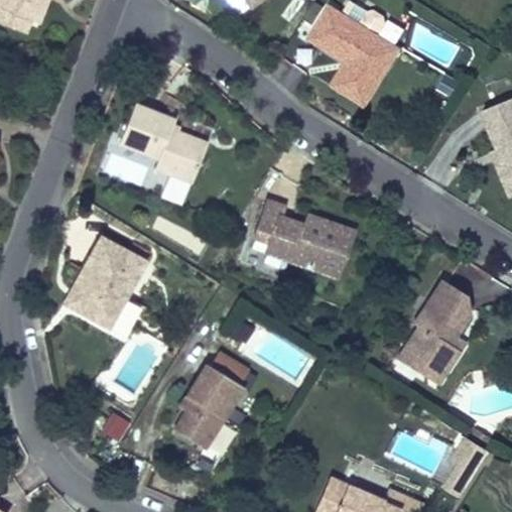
[(0,0),(0,15),(26,25),(37,29),(46,0),(0,0)]
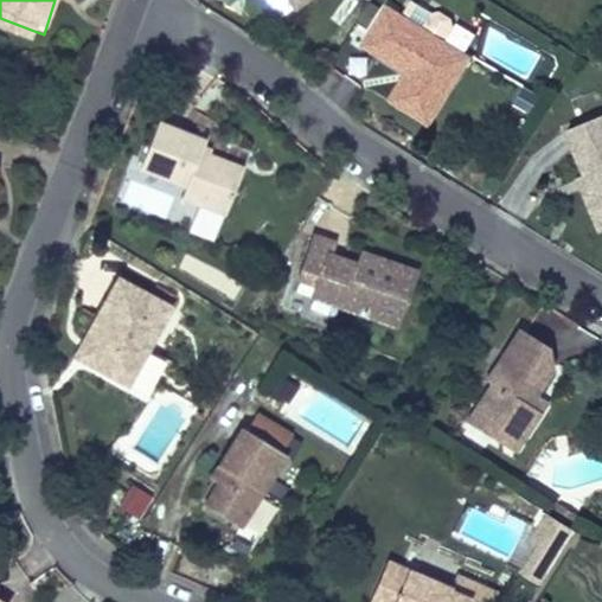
[(415,74),(397,101),(427,117),(469,55),(443,38),(453,23),(449,11),(437,4),(426,6),(415,0),(414,0),(407,15),(391,6),(369,42),(407,68),(415,74)]
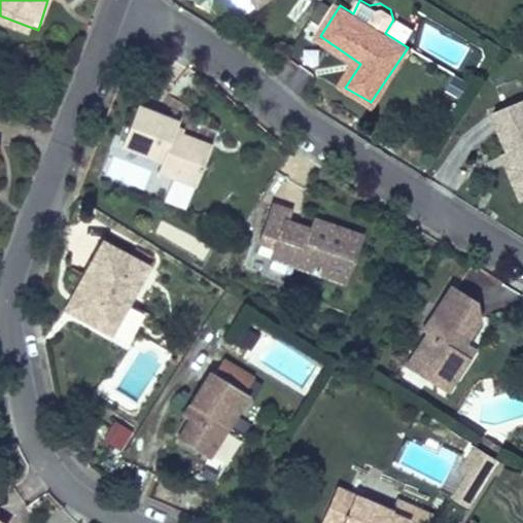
[(0,35),(20,44),(27,26),(0,15),(0,35)]
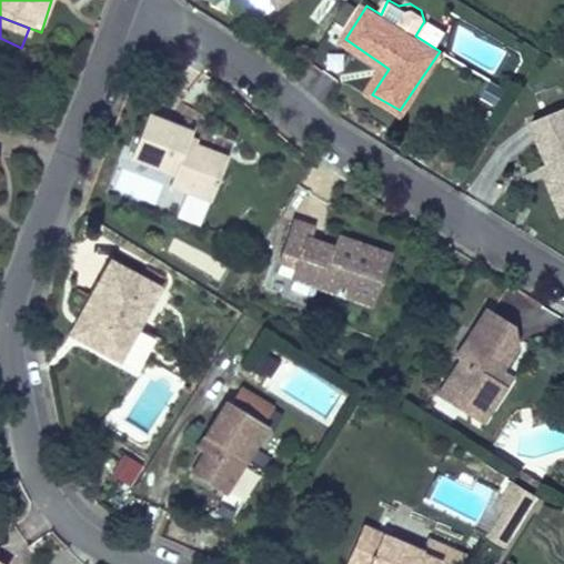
[(352,91),(373,72),(351,47),(330,67),(352,91)]
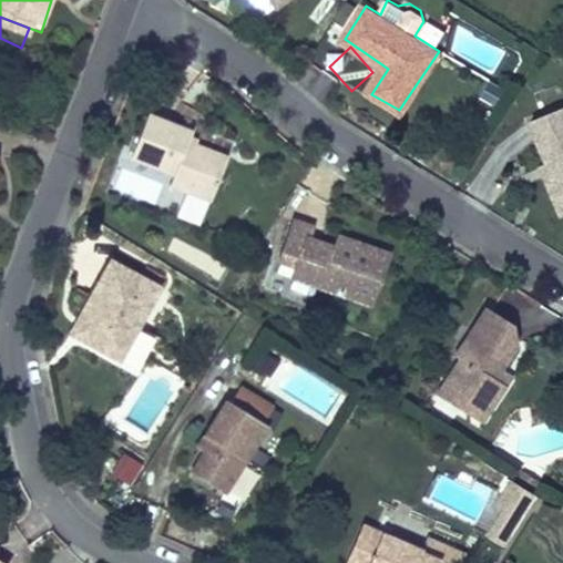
[(366,91),(371,94),(388,69),(380,63),(366,91)]
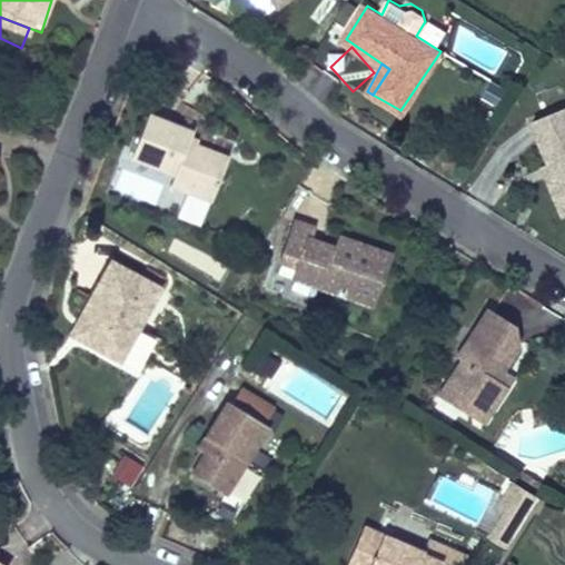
[(564,102),(527,119),(548,165),(562,195),(564,194),(564,102)]
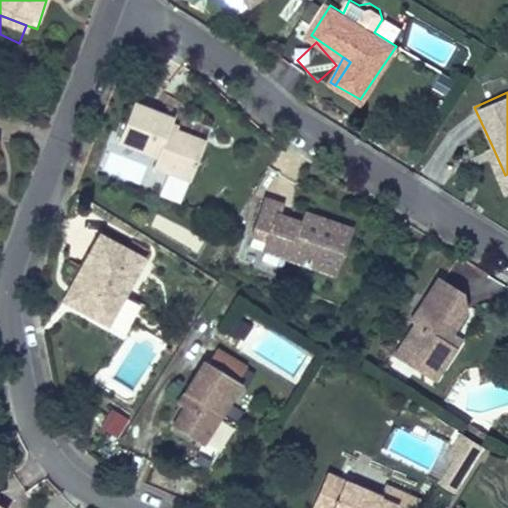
[(136,102),(122,140),(160,156),(158,166),(195,180),(209,145),(172,129),(176,116),(136,102)]
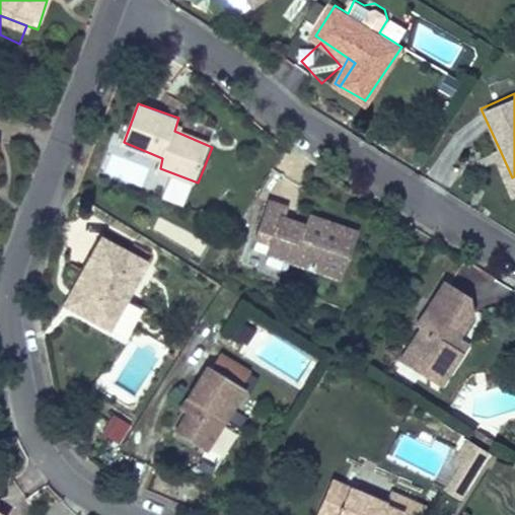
[(512,177),(500,150),(492,154),(504,181),(512,177)]
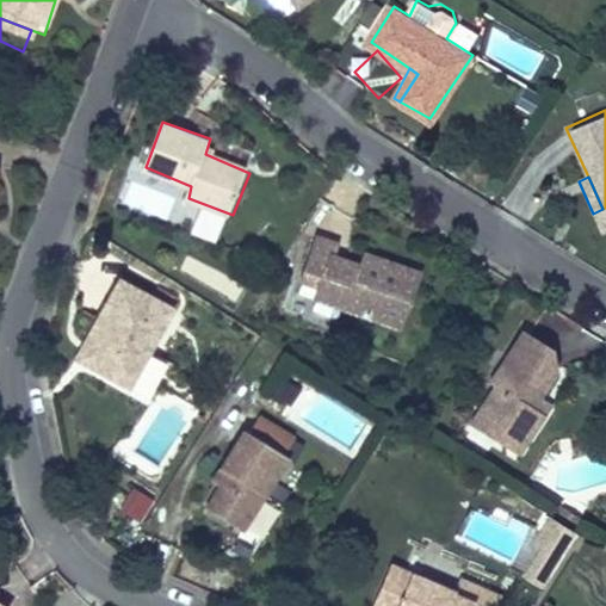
[(338,289),(333,304),(397,325),(416,272),(363,252),(357,270),(328,259),(333,243),(314,237),(300,279),(317,284),(320,280),(338,289)]
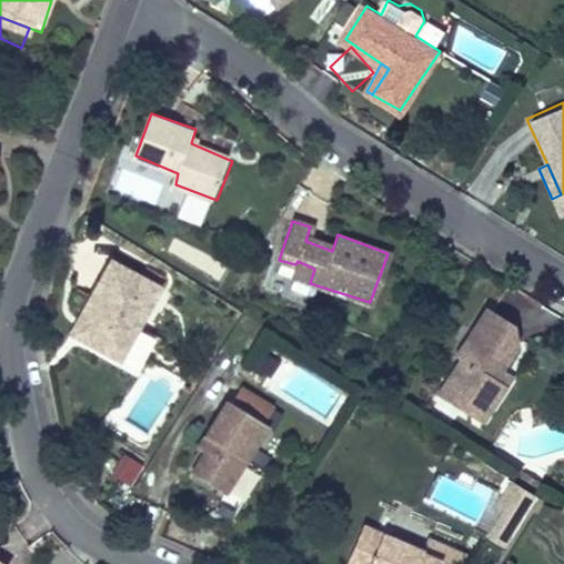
[(103,299),(82,336),(122,359),(161,285),(111,259),(91,294),(103,299)]
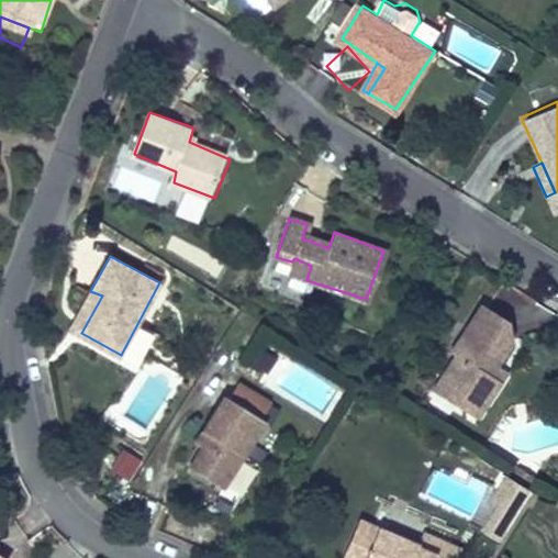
[(290,274),(307,280),(311,266),(294,258),(292,261),(290,274)]
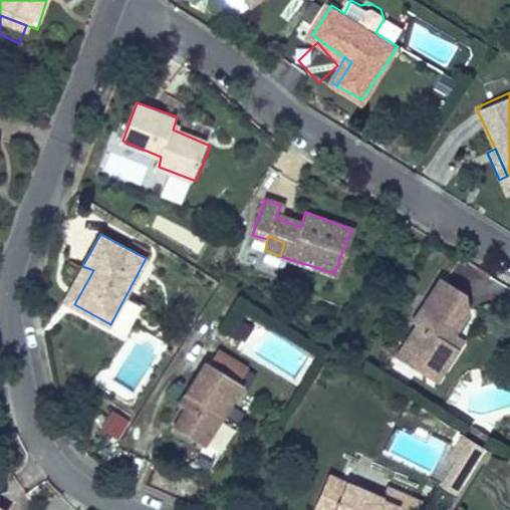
[(64,299),(74,304),(93,270),(82,266),(64,299)]
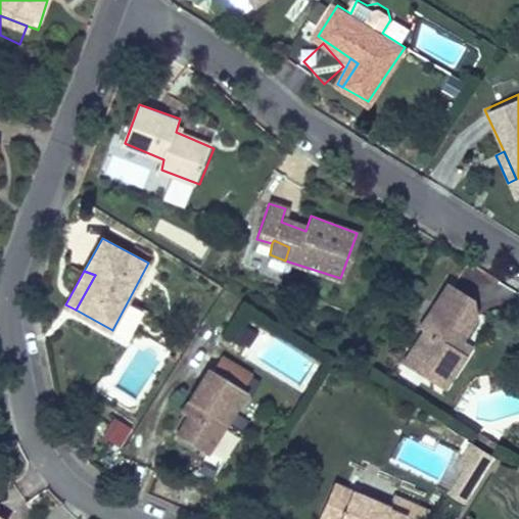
[(456,375),(467,356),(457,349),(461,340),(476,318),(471,297),(447,283),(417,330),(423,333),(405,365),(428,381),(439,364),(456,375)]
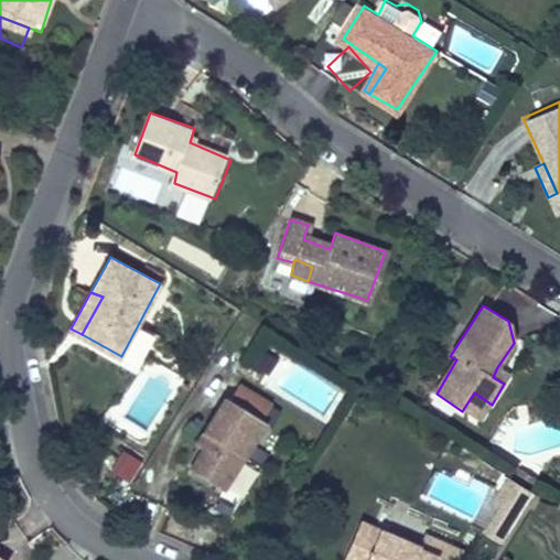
[(493,377),(504,384),(509,375),(497,367),(493,377)]
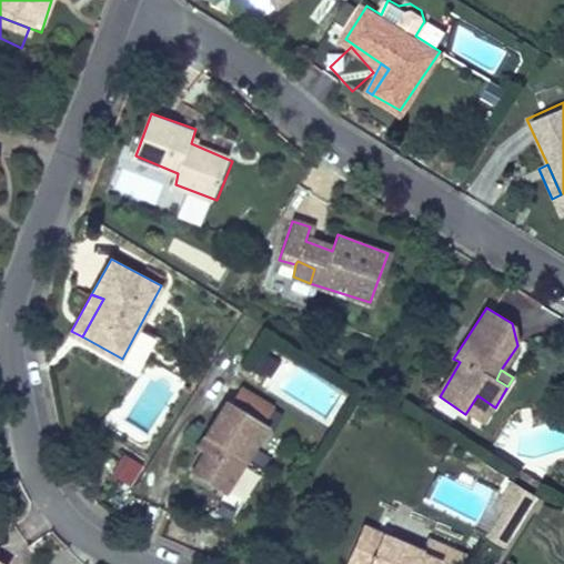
[(484,425),(495,408),(477,395),(465,414),(484,425)]
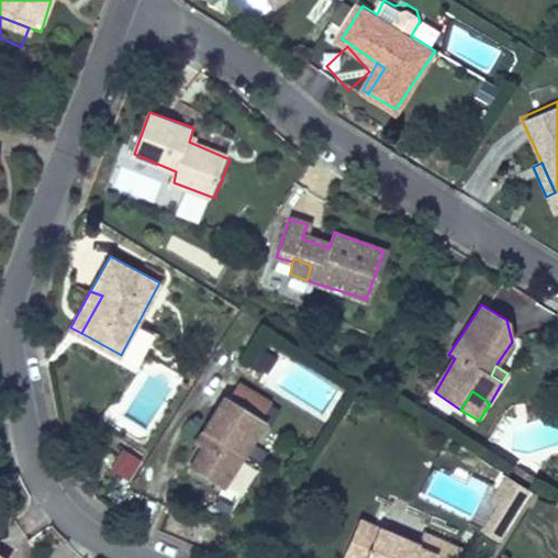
[(210,436),(205,443),(192,466),(225,487),(266,421),(224,395),(202,432),(210,436)]
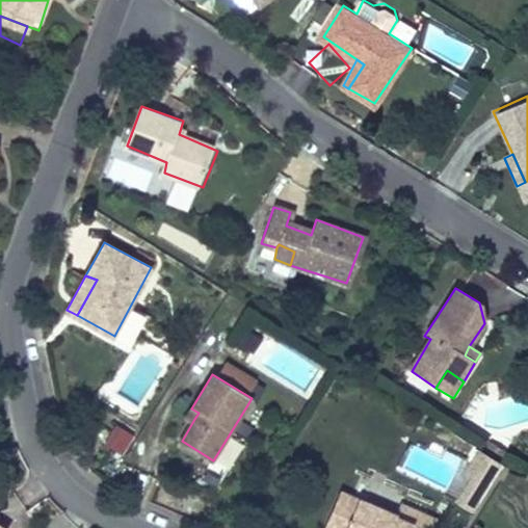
[(187,415),(194,419),(199,413),(191,408),(187,415)]
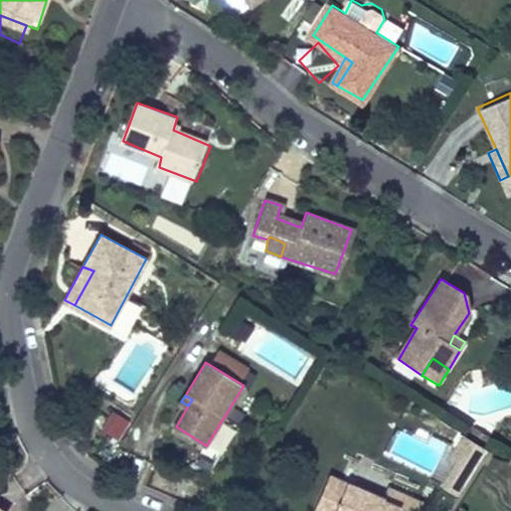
[(468,437),(483,446),(488,435),(474,426),(468,437)]
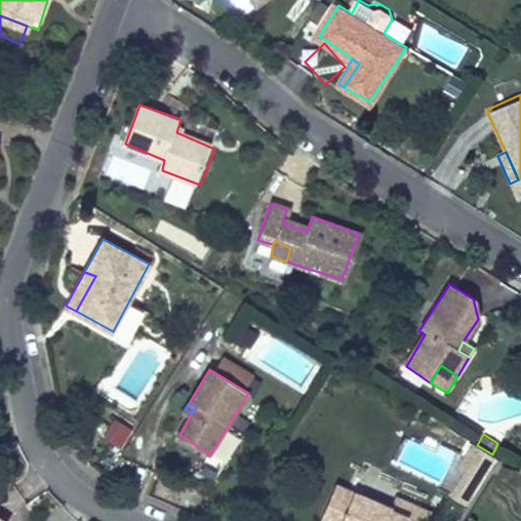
[(404,520),(406,517),(393,512),(388,510),(390,505),(336,484),(320,520),(404,520)]
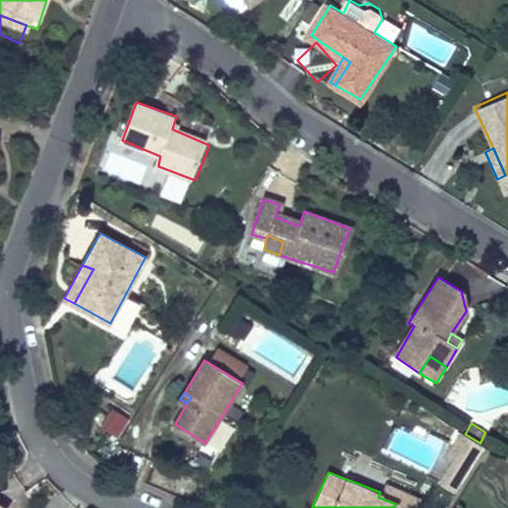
[(388,485),(383,499),(396,504),(400,490),(388,485)]
